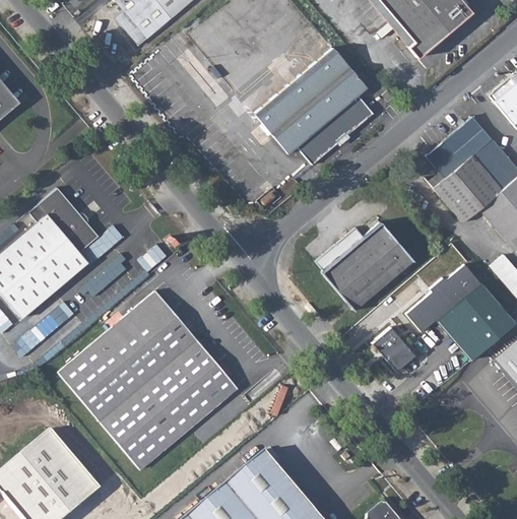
[(115,0),(116,0),(125,11),(118,18),(140,45),(193,0),(115,0)]
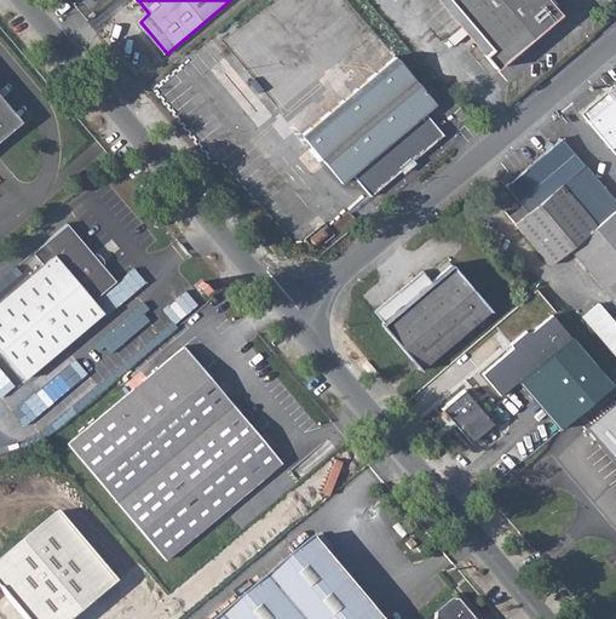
[(439,0),(488,56),(494,50),(452,0),(439,0)]
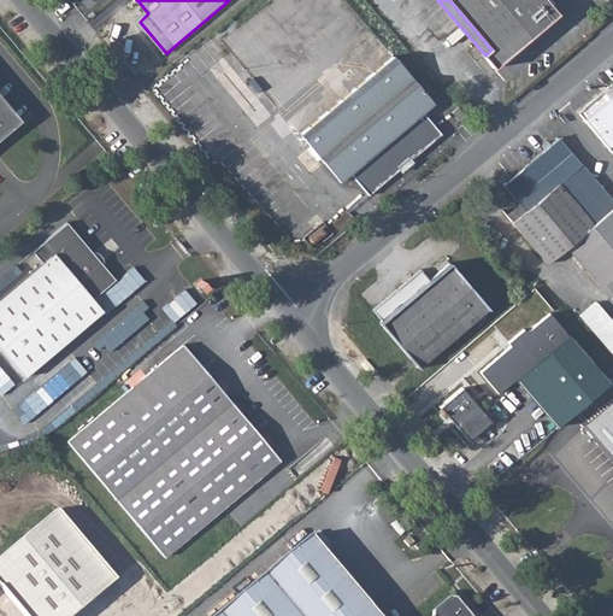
[(449,0),(491,50),(485,56),(496,69),(560,15),(556,10),(549,1),(548,0),(449,0)]
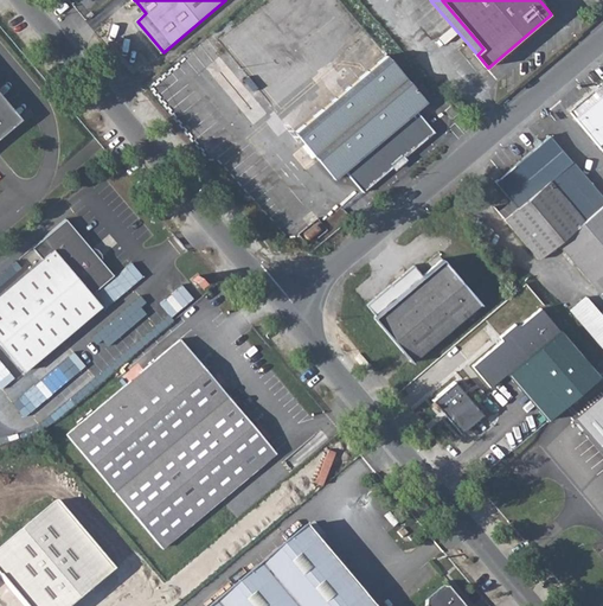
[(390,56),(299,133),(337,179),(347,171),(366,193),(437,133),(418,110),(429,102),(390,56)]
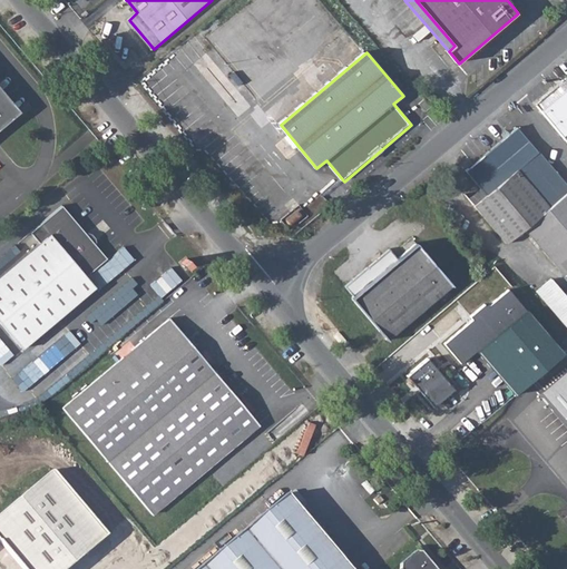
[(402,67),(413,80),(419,76),(408,62),(402,67)]
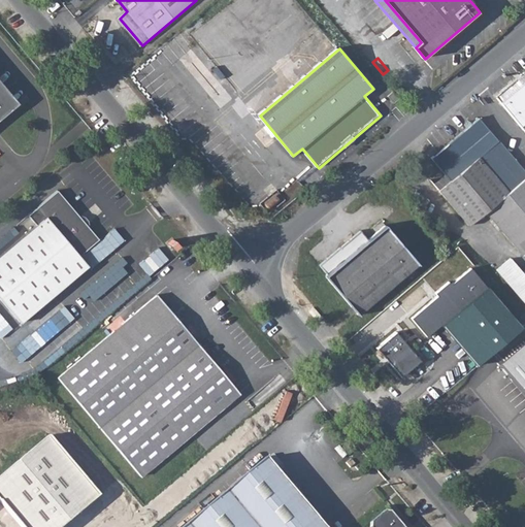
[(524,75),(498,98),(502,103),(524,84),(524,75)]
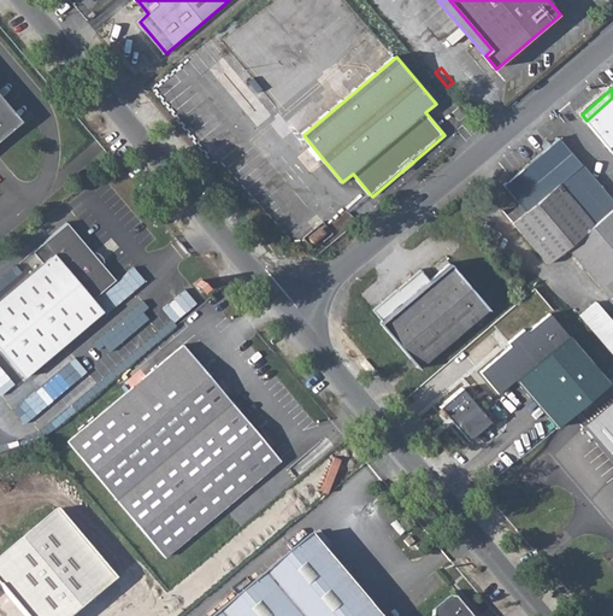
[(0,111),(15,129),(24,122),(0,93),(0,111)]
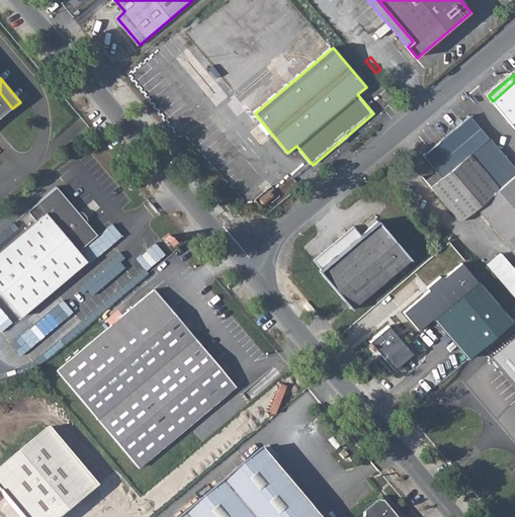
[(514,82),(493,101),(514,126),(514,82)]
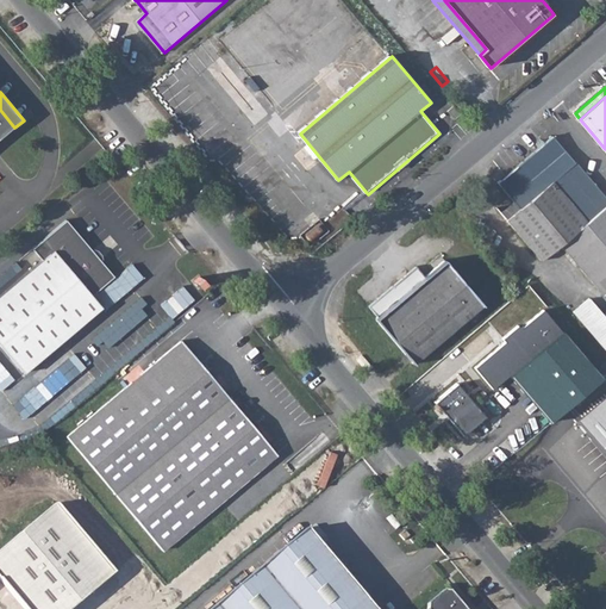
[(460,104),(450,112),(457,120),(466,112),(460,104)]
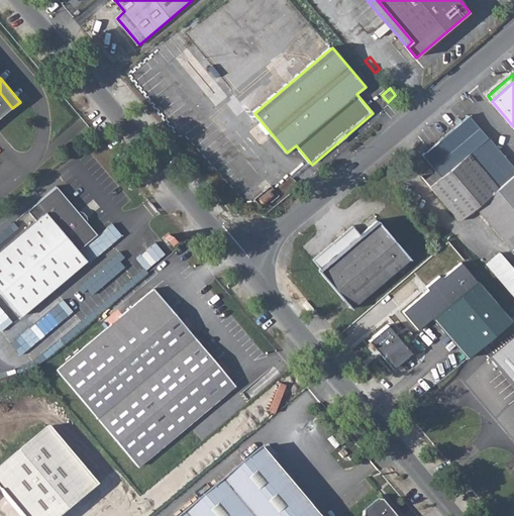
[(0,118),(12,108),(0,93),(0,118)]
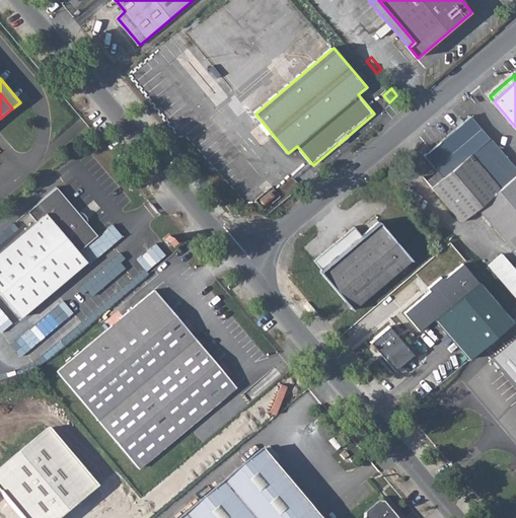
[(429,154),(427,156),(436,168),(445,178),(434,188),(463,223),(480,209),(515,250),(515,166),(472,116),(466,122),(467,123),(462,127),(430,155),(429,154)]
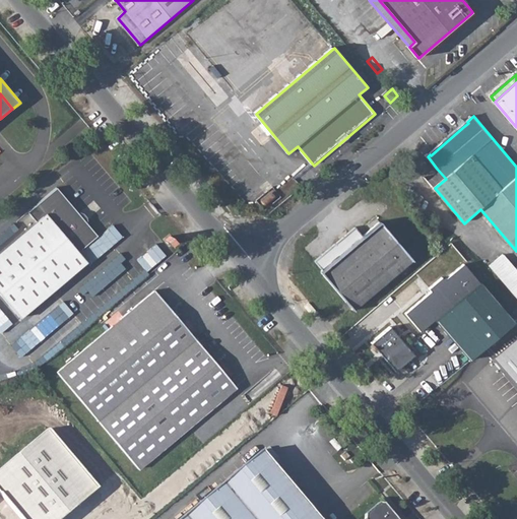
[(427,178),(435,188),(446,179),(437,169),(427,178)]
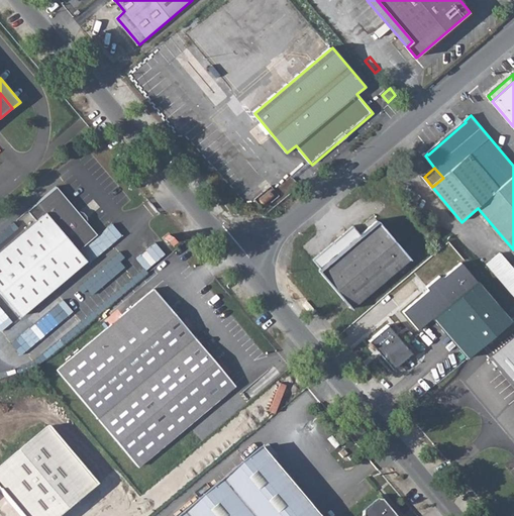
[(82,212),(81,213),(59,187),(29,211),(38,221),(0,252),(0,290),(22,317),(88,262),(80,251),(99,235),(88,222),(89,220),(89,217),(86,213),(82,212)]
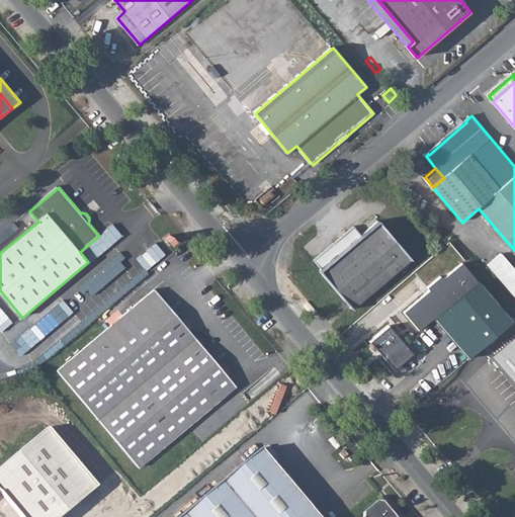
[(356,228),(316,261),(324,270),(322,271),(354,310),(413,260),(379,222),(363,236),(356,228)]
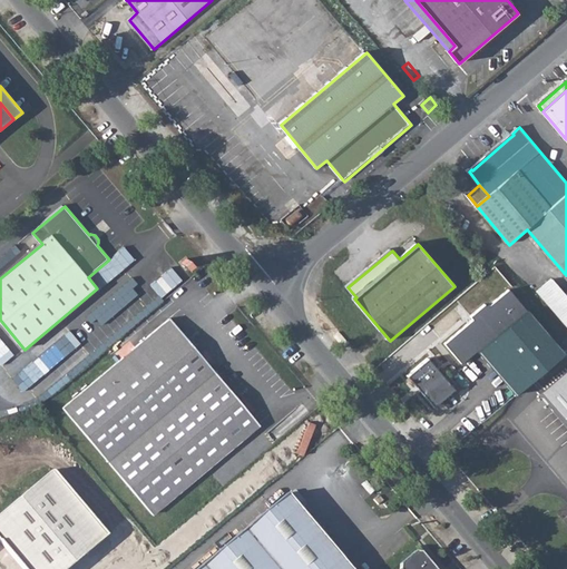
[(455,306),(470,324),(476,320),(472,317),(487,304),(489,307),(510,290),(495,272),(455,306)]
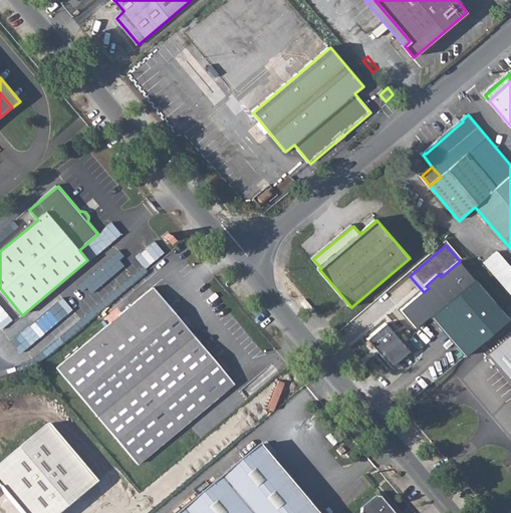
[(510,264),(500,252),(492,259),(510,280),(510,264)]
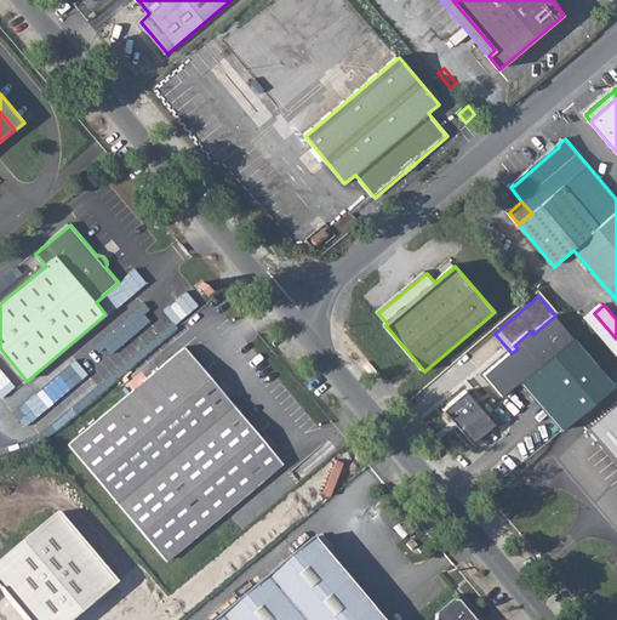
[(587,318),(616,352),(616,339),(594,313),(587,318)]
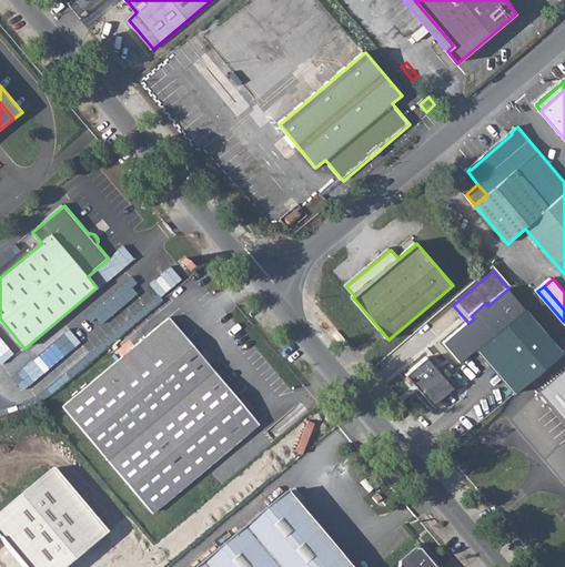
[(468,323),(445,343),(462,363),(477,351),(490,340),(527,384),(564,353),(508,289),(487,306),(485,303),(471,316),(474,319),(468,323)]
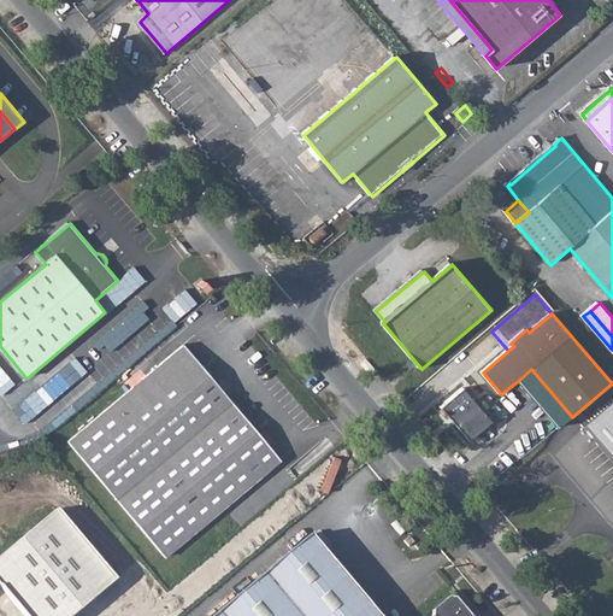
[(283,461),(187,345),(71,443),(168,558),(283,461)]
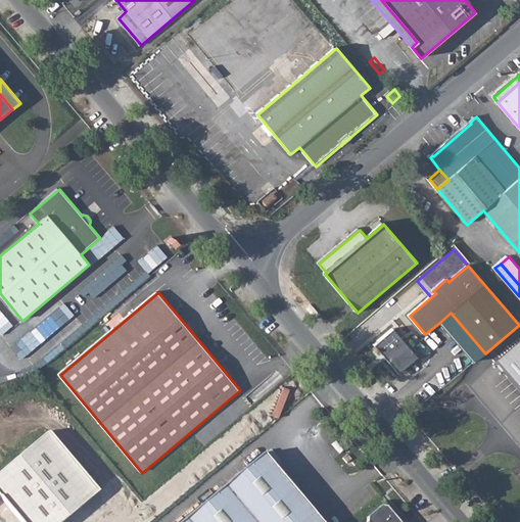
[(439,323),(474,363),(485,353),(451,313),(439,323)]
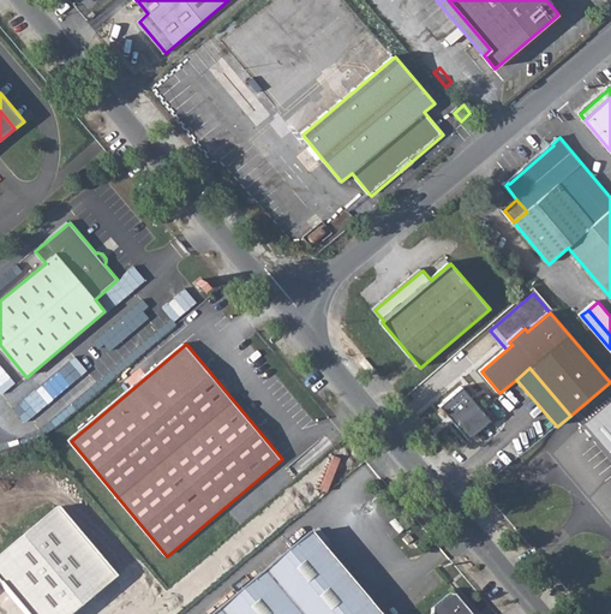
[(463,387),(441,406),(460,429),(465,434),(469,440),(492,421),(463,387)]
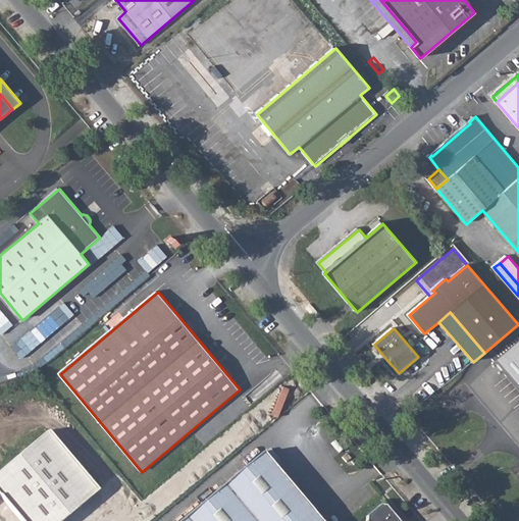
[(518,344),(496,363),(507,375),(518,389),(518,344)]
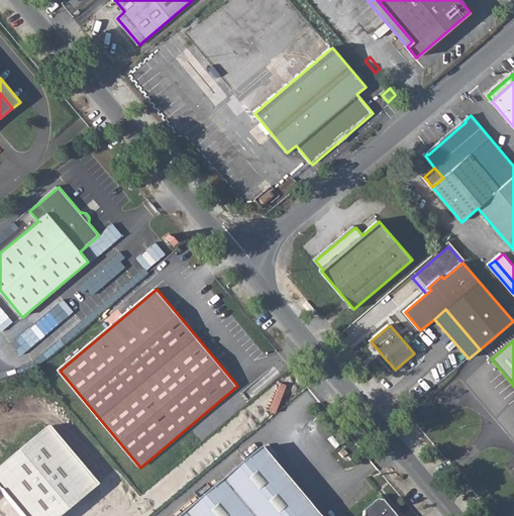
[(486,365),(496,377),(502,372),(491,359),(486,365)]
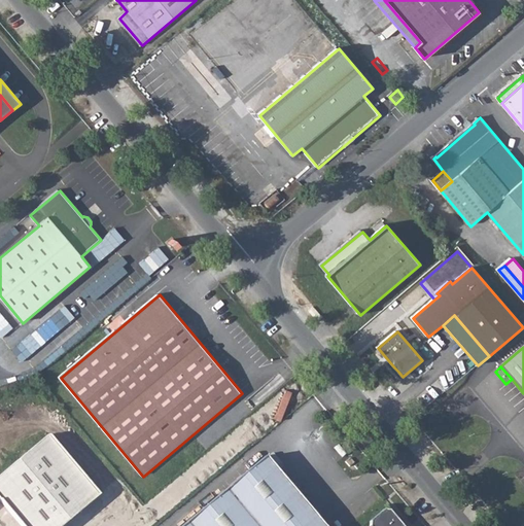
[(0,498),(23,525),(65,525),(102,495),(50,435),(0,478),(0,498)]
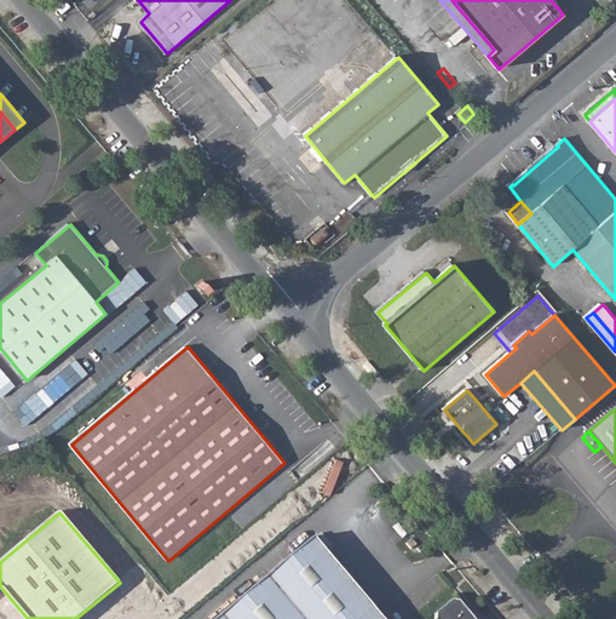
[(472,618),(459,602),(454,601),(437,615),(436,618),(381,618),(314,538),(217,618),(472,618)]
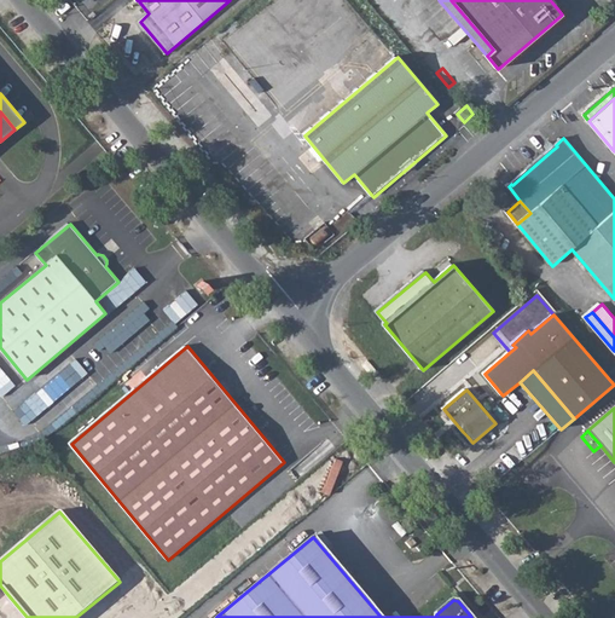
[(419,544),(415,538),(408,544),(413,549),(419,544)]
